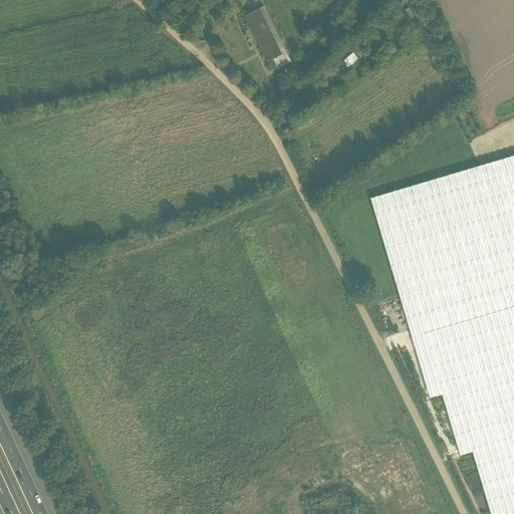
[(245,17),(267,63),(277,59),(276,56),(283,53),(279,45),(276,46),(259,10),(245,17)]
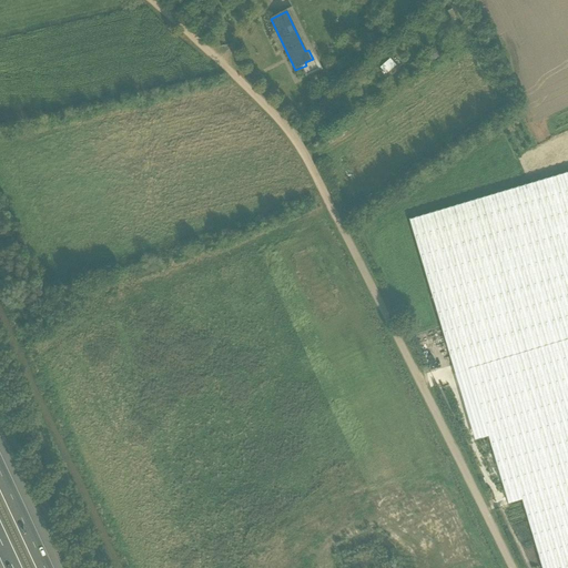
[(458,41),(465,38),(463,31),(455,34),(458,41)]
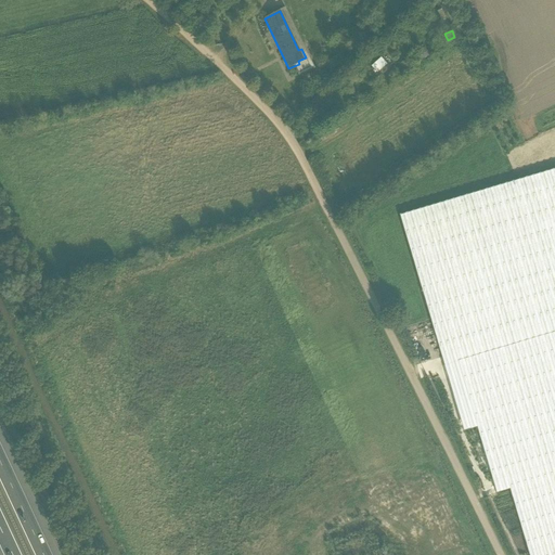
[(365,47),(359,52),(362,55),(368,50),(365,47)]
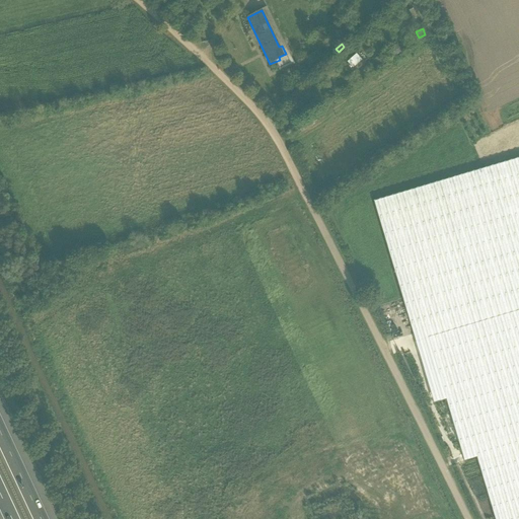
[(397,45),(386,52),(391,59),(401,52),(397,45)]
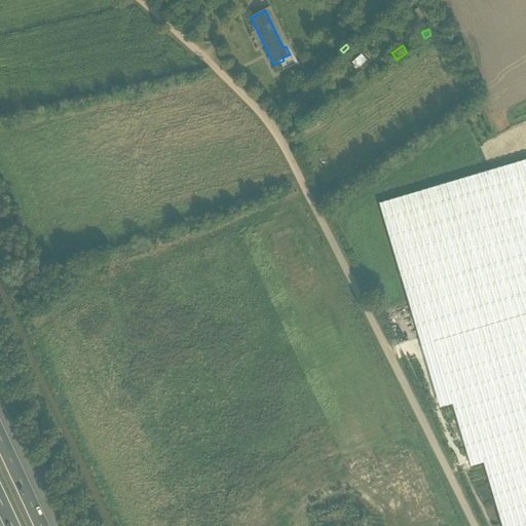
[(352,64),(353,65),(358,70),(367,62),(361,55),(352,63),(352,64)]
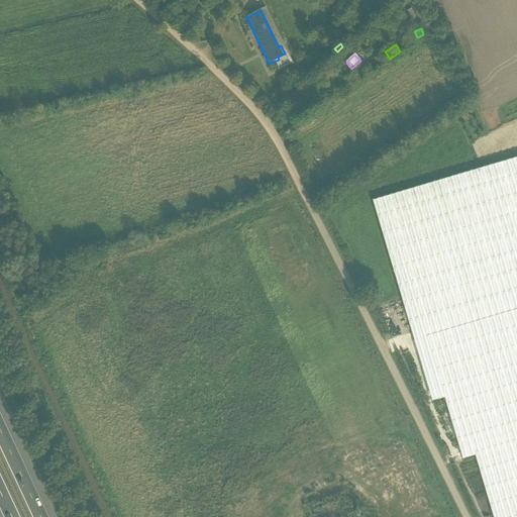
[(381,65),(376,58),(371,61),(376,68),(381,65)]
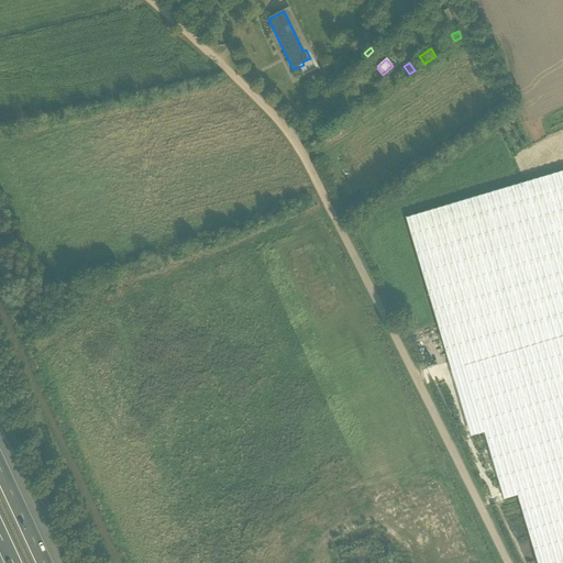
[(562,562),(562,173),(406,219),(451,371),(464,367),(504,500),(517,497),(537,562),(562,562)]
